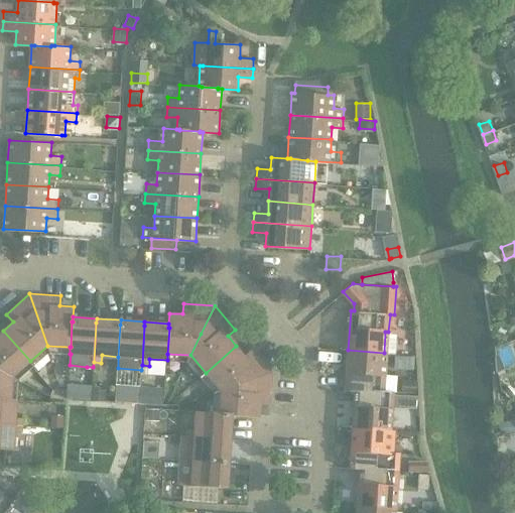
[(0,370),(12,376),(30,361),(3,331),(0,333),(0,370)]
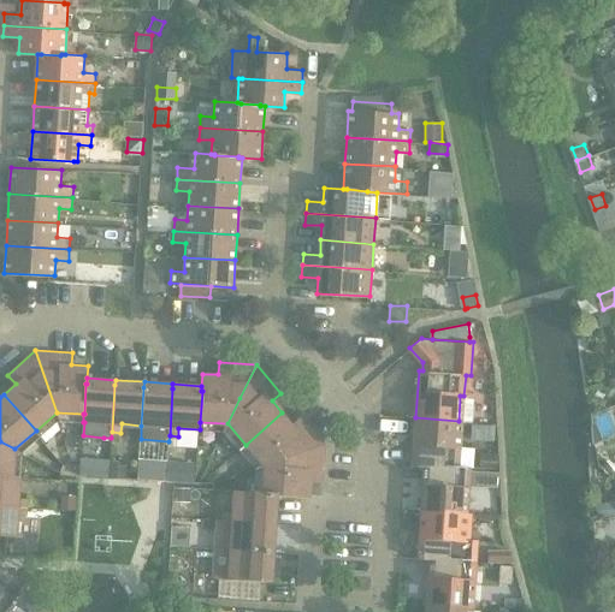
[(282,413),(246,445),(262,465),(325,444),(301,416),(293,425),(282,413)]
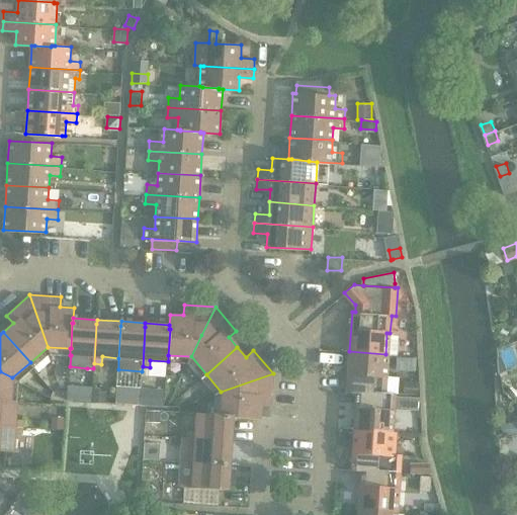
[(385,354),(349,351),(347,392),(356,392),(356,391),(386,393),(386,392),(388,375),(384,375),(385,354)]
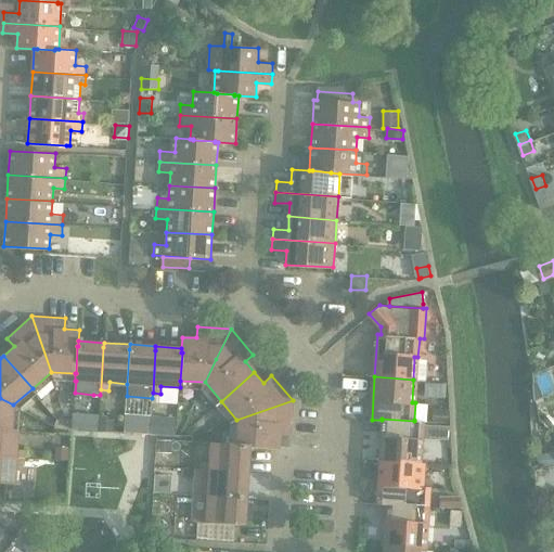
[(0,398),(0,428),(12,429),(12,428),(13,405),(0,398)]
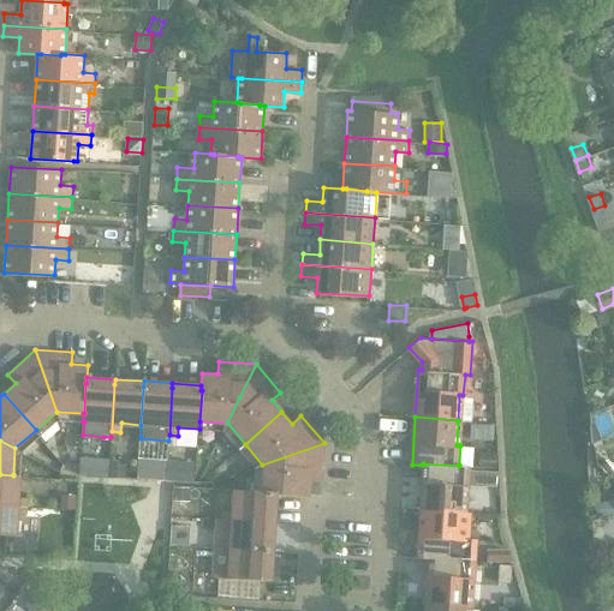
[(261,491),(261,492),(272,492),(272,493),(276,493),(309,496),(310,479),(322,480),(325,443),(262,465),(261,491)]
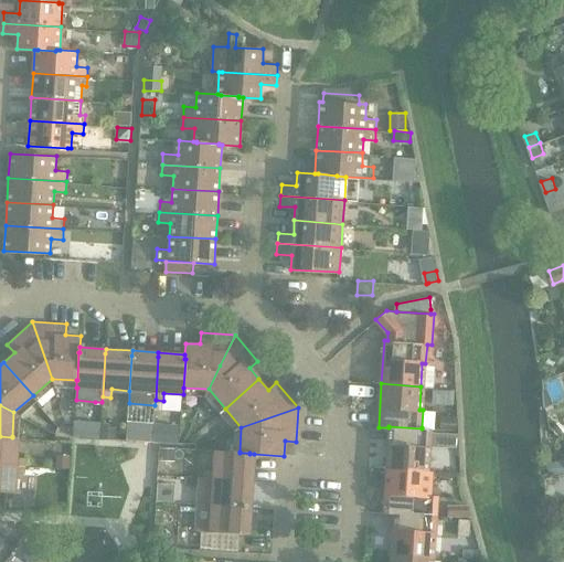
[(442,415),(440,428),(457,430),(457,415),(442,415)]
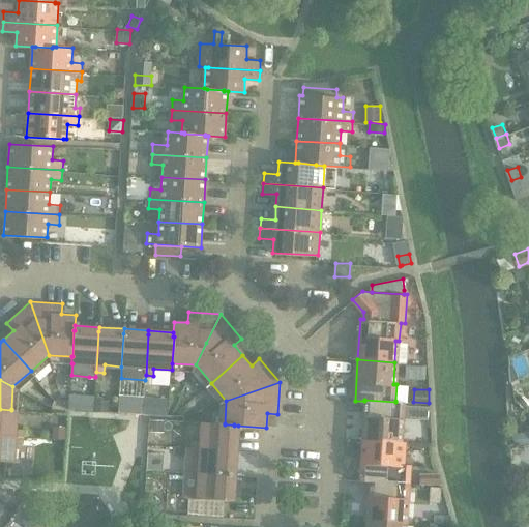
[(70,393),(69,408),(81,409),(82,393),(70,393)]
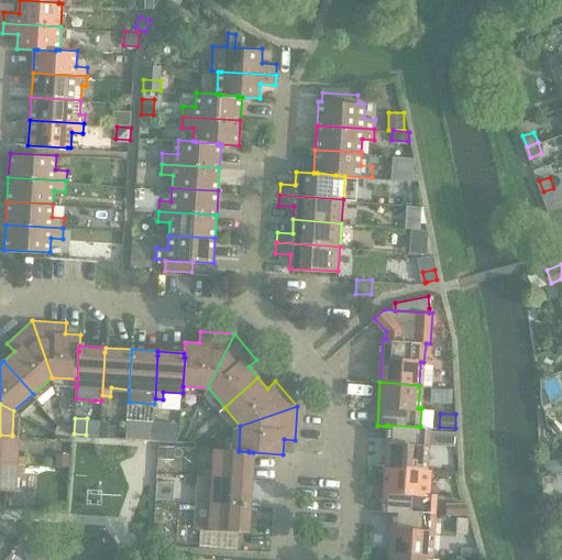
[(135,425),(134,438),(152,439),(153,421),(140,420),(135,425)]
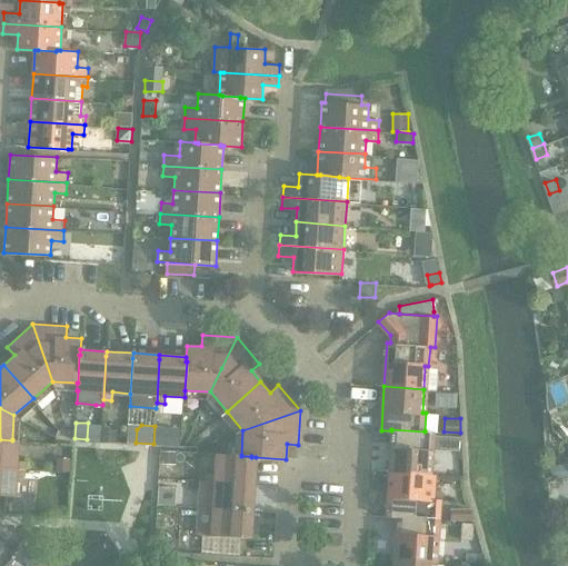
[(101,428),(101,440),(117,442),(118,429),(101,428)]
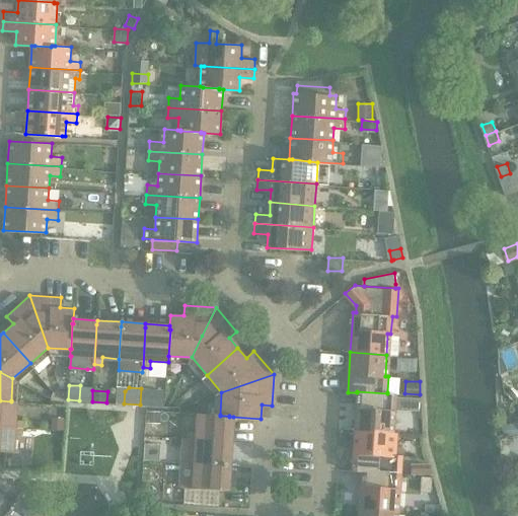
[(152,391),(151,404),(163,404),(164,392),(152,391)]
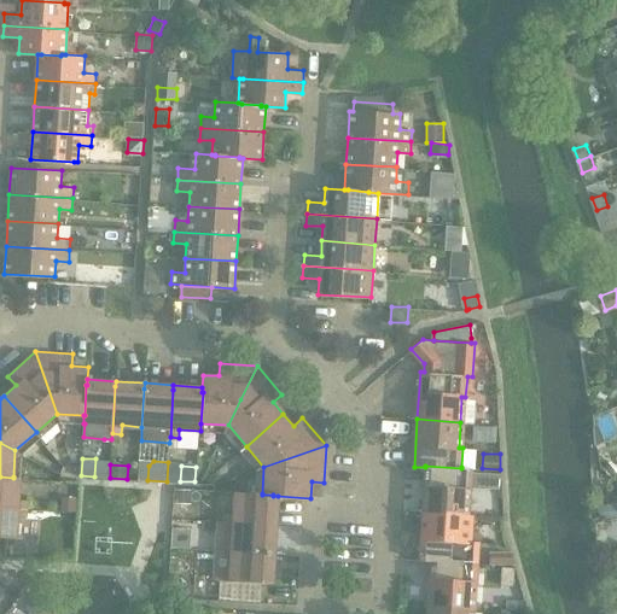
[(425,466),(425,467),(423,512),(465,515),(467,490),(471,490),(472,468),(461,467),(461,468),(425,466)]
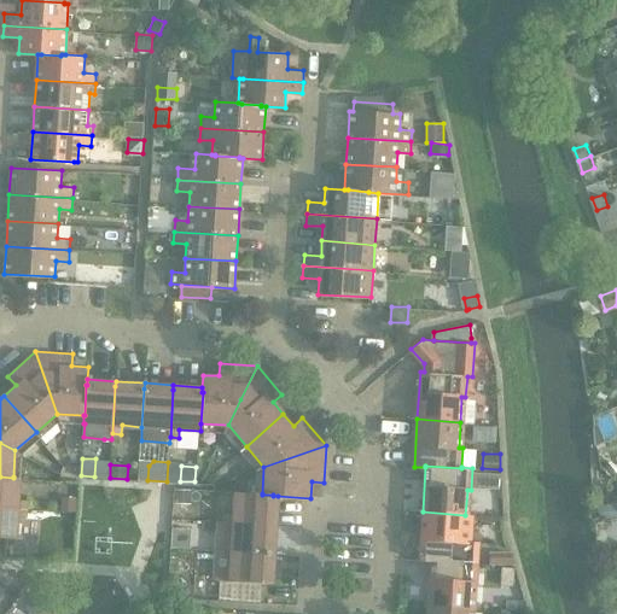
[(0,506),(27,508),(28,500),(19,498),(21,478),(13,477),(13,478),(0,477),(0,506)]
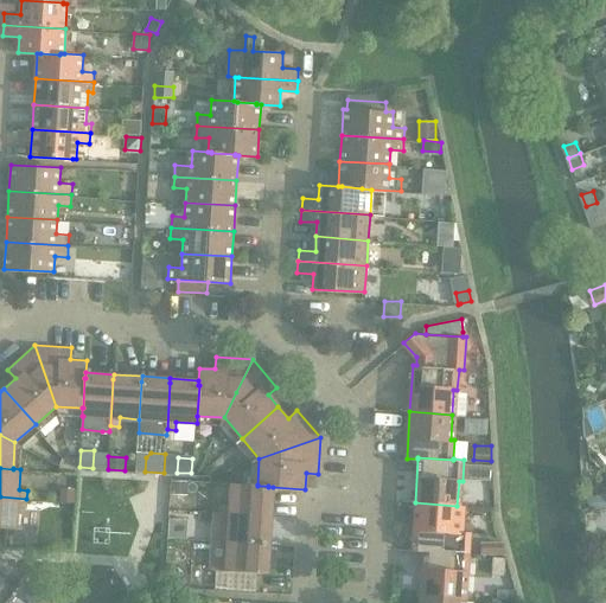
[(172,479),(171,492),(187,493),(189,480),(172,479)]
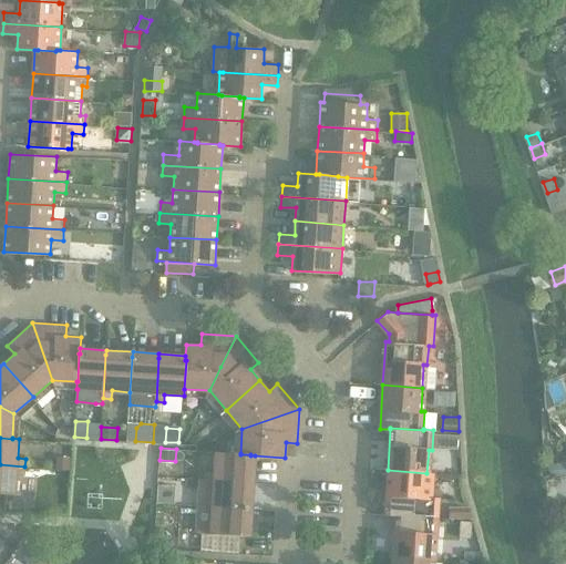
[(206,471),(205,479),(248,481),(254,482),(255,455),(250,455),(250,454),(240,454),(240,453),(234,453),(215,451),(214,471),(206,471)]
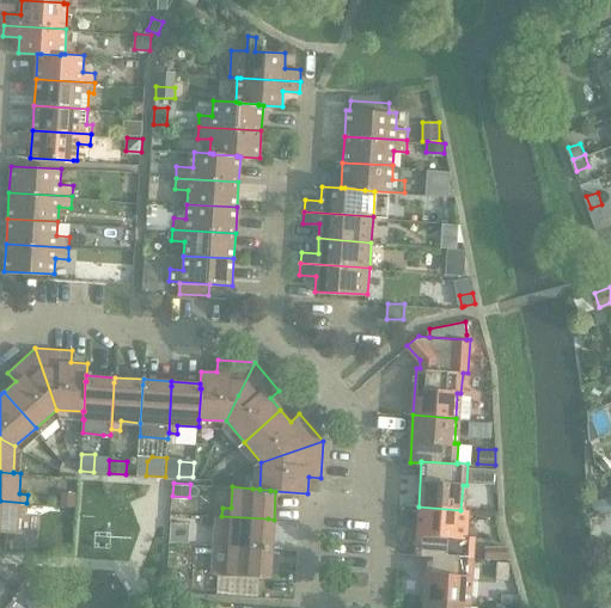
[(61,490),(60,504),(75,505),(77,491),(61,490)]
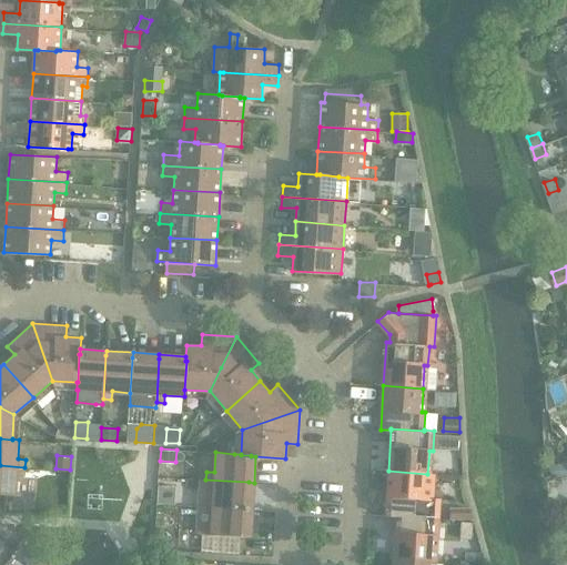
[(566,461),(552,465),(554,477),(566,474),(566,461)]
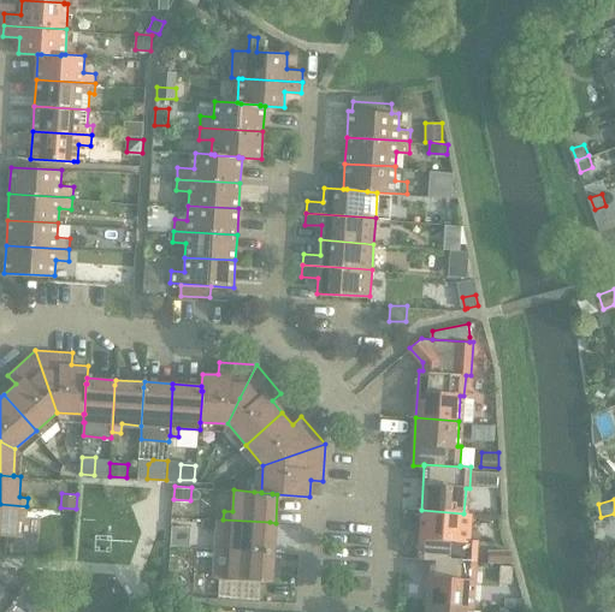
[(0,534),(17,535),(18,515),(27,515),(27,506),(0,504),(0,534)]
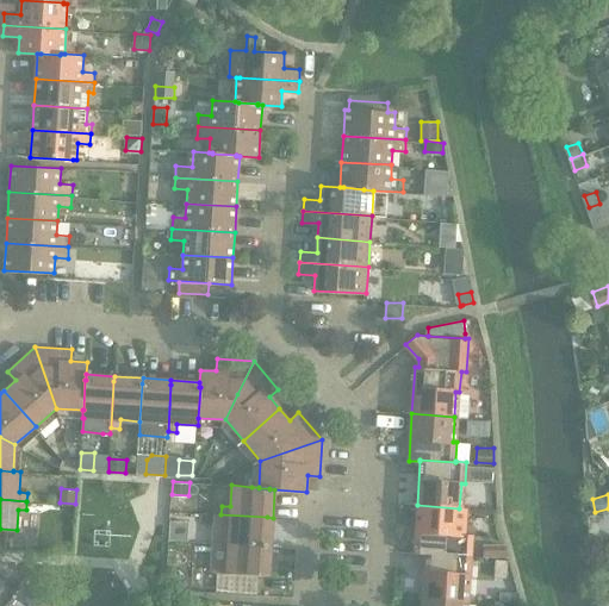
[(459,508),(417,505),(414,553),(426,554),(426,553),(460,555),(460,553),(461,533),(458,533),(459,508)]
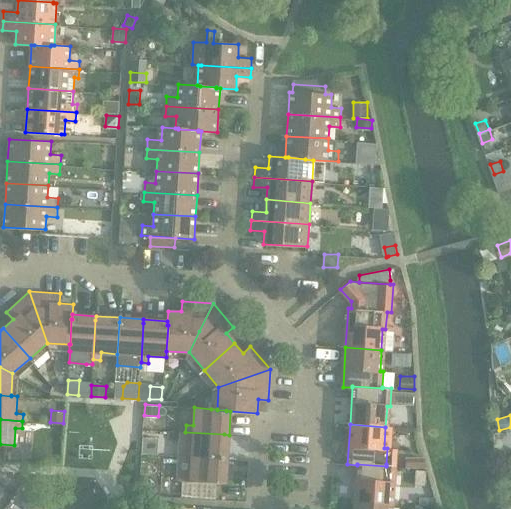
[(180,437),(179,455),(223,458),(227,458),(229,435),(224,434),(185,432),(185,437),(180,437)]
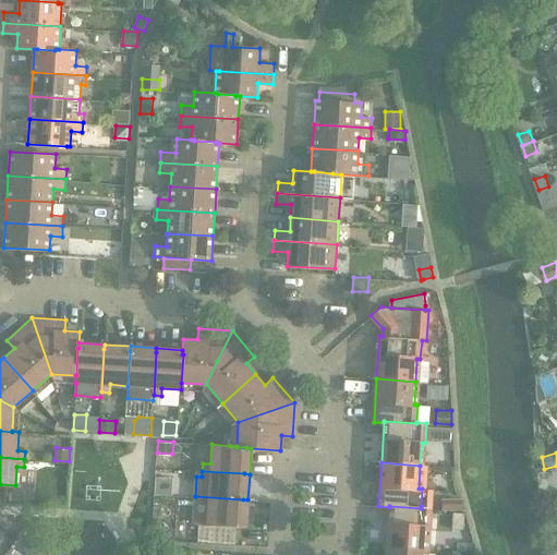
[(195,496),(193,517),(200,517),(198,523),(206,523),(206,525),(241,527),(245,527),(247,499),(243,499),(195,496)]
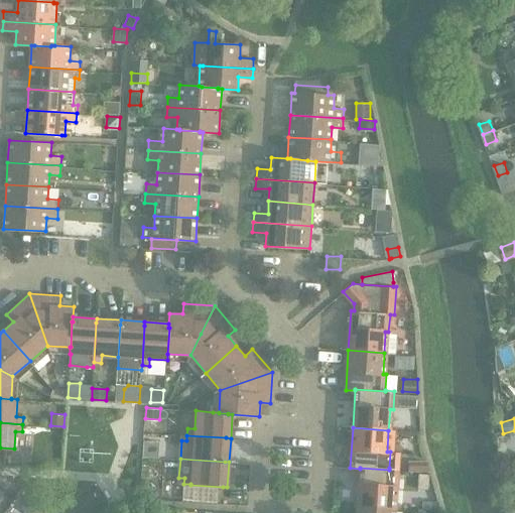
[(427,461),(409,461),(409,471),(427,471),(427,461)]
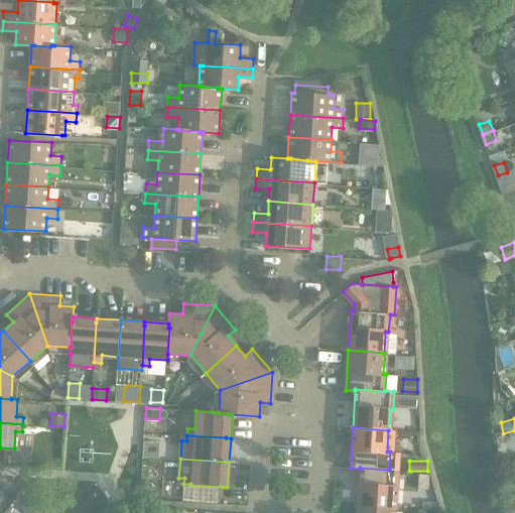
[(360,468),(360,469),(357,506),(393,508),(394,487),(398,488),(399,469),(389,468),(389,470),(360,468)]
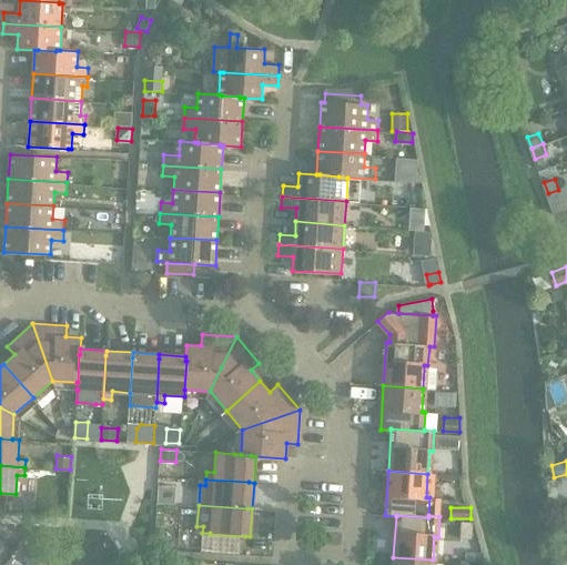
[(205,534),(205,550),(215,551),(216,534),(205,534)]
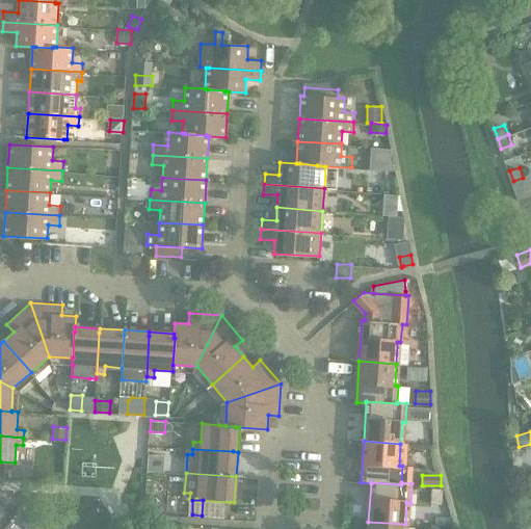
[(435,517),(435,526),(454,526),(452,517),(435,517)]
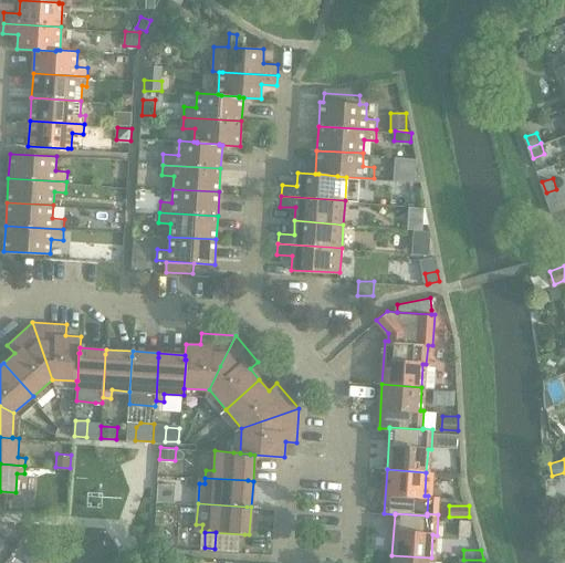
[(30,551),(24,559),(30,562),(34,562),(39,556),(30,551)]
